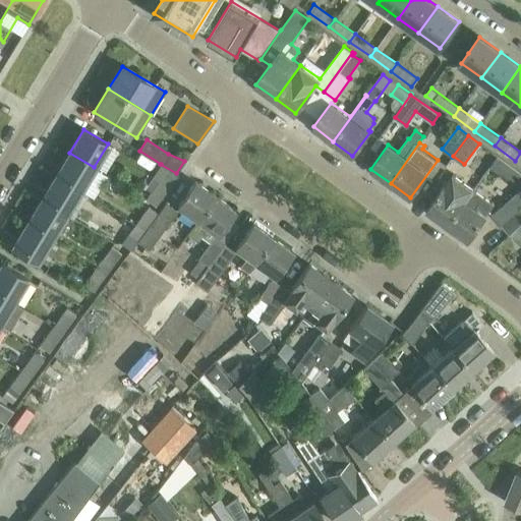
[(69,153),(55,176),(79,190),(94,167),(69,153)]
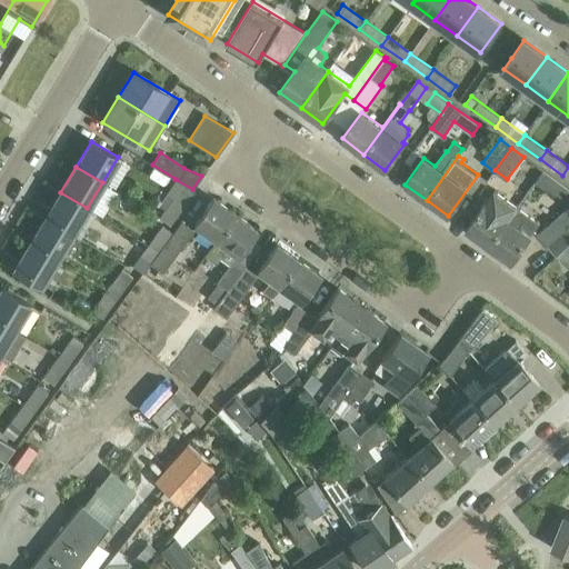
[(568,188),(566,187),(543,171),(536,182),(568,207),(538,235),(547,245),(567,226),(568,223),(568,188)]
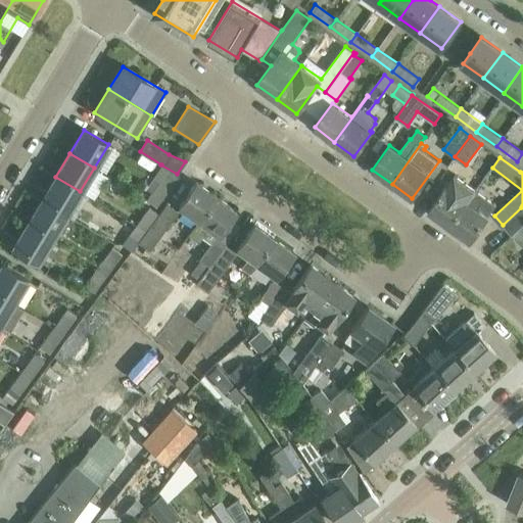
[(179,175),(177,174),(160,164),(153,177),(158,181),(146,199),(156,205),(179,175)]
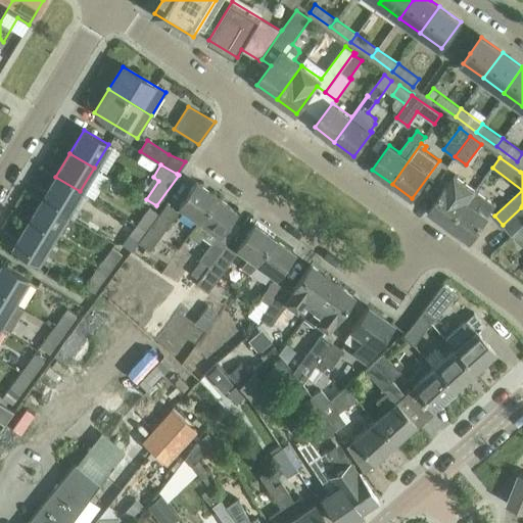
[(476,189),(455,174),(429,210),(449,226),(476,189)]
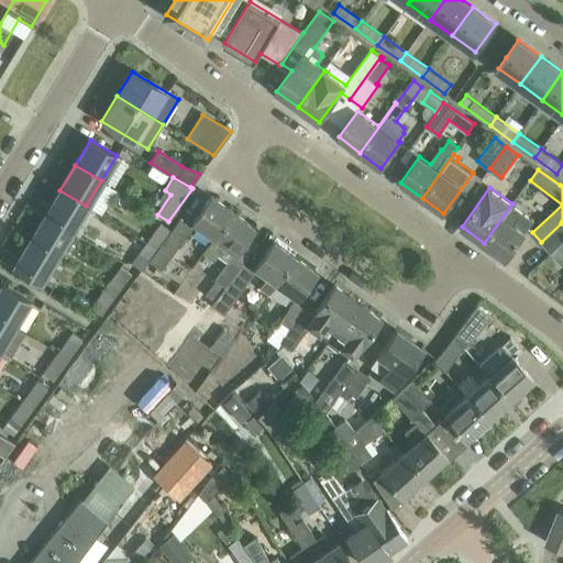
[(94,211),(86,206),(59,190),(44,216),(70,231),(79,236),(94,211)]
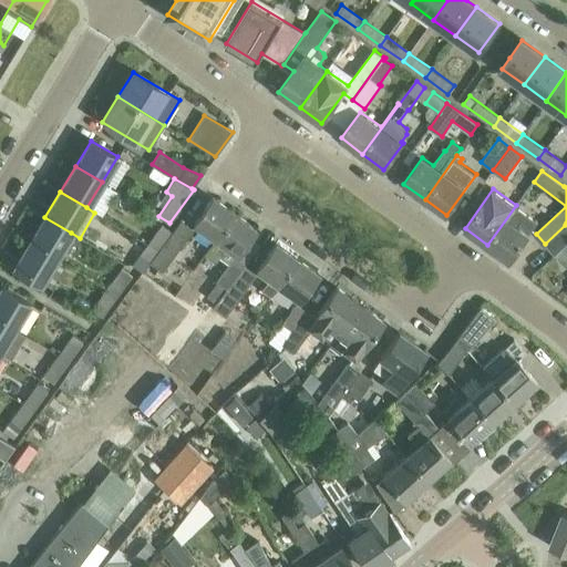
[(213,197),(199,215),(194,224),(215,239),(234,213),(213,197)]
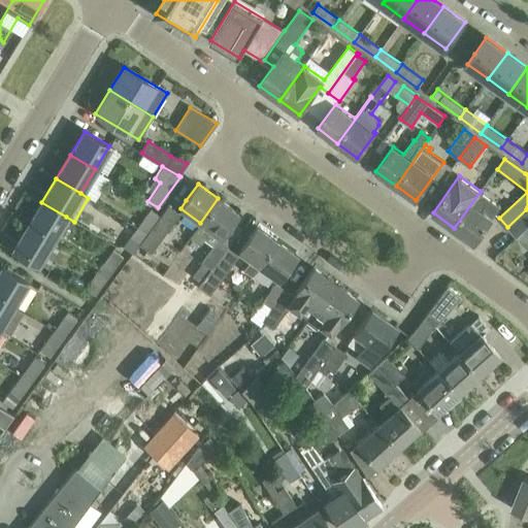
[(481,191),(454,228),(474,242),(501,206),(481,191)]
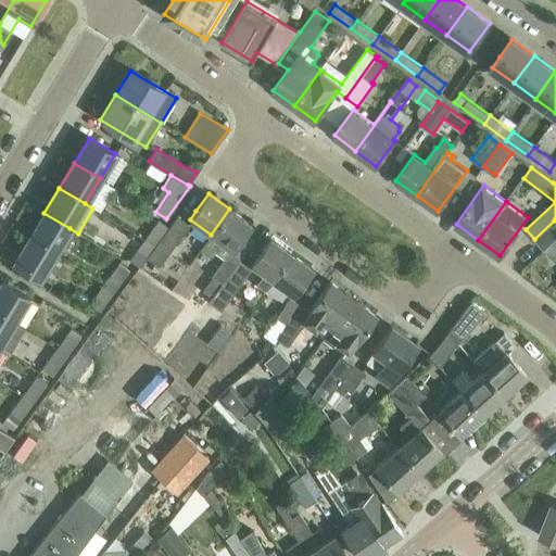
[(251,224),(229,210),(211,235),(200,249),(209,255),(219,240),(232,250),(251,224)]
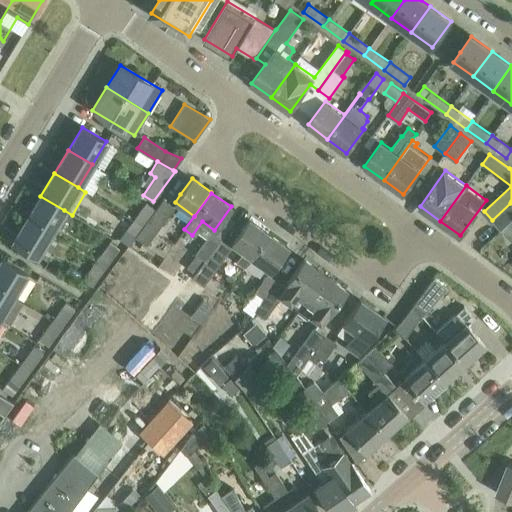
[(64,210),(40,196),(26,219),(50,233),(64,210)]
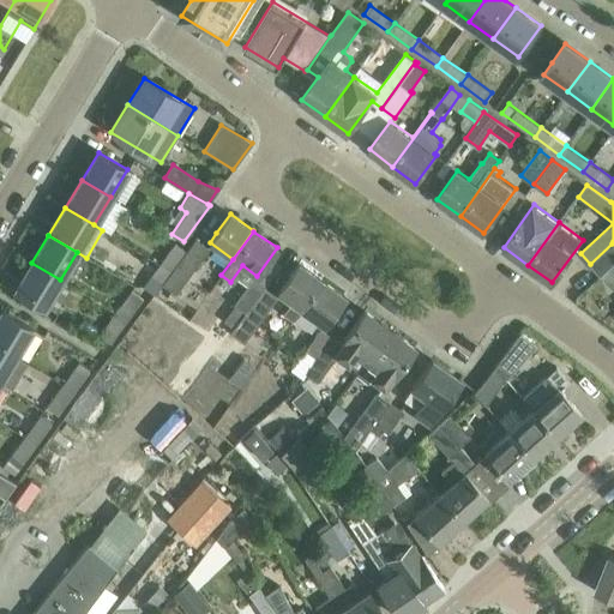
[(206,247),(193,238),(160,283),(173,293),(206,247)]
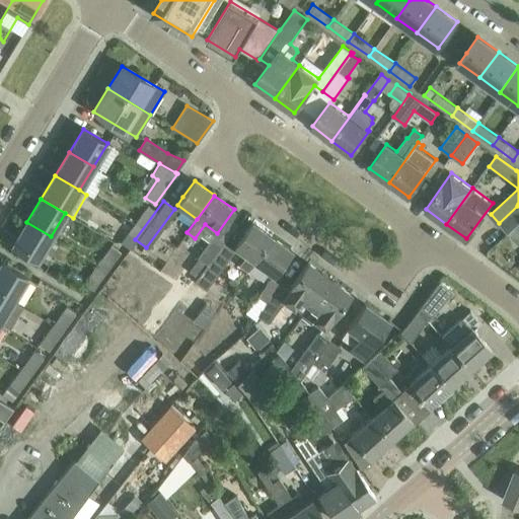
[(155,211),(147,205),(134,223),(143,228),(155,211)]
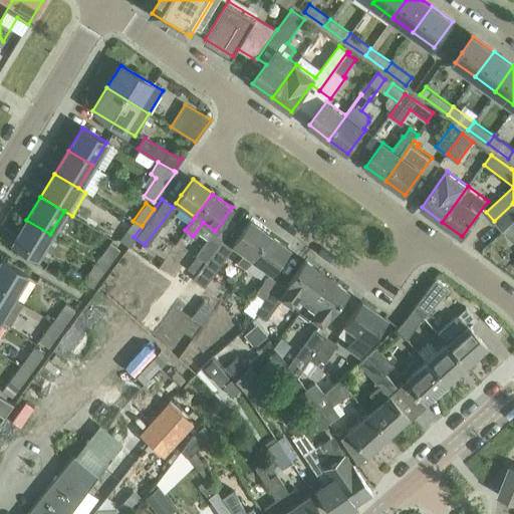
[(513,220),(513,206),(512,204),(494,221),(503,230),(513,220)]
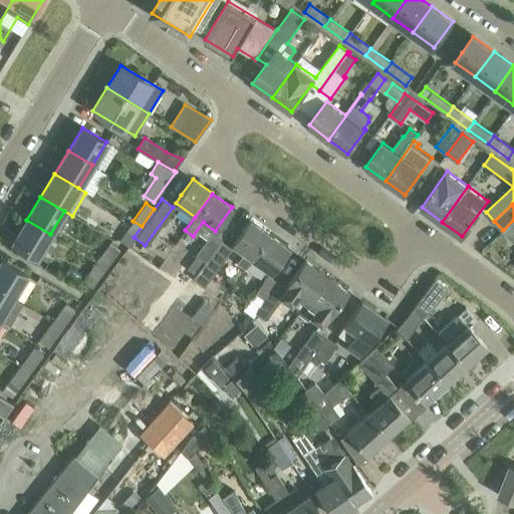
[(50,234),(26,220),(12,243),(36,257),(50,234)]
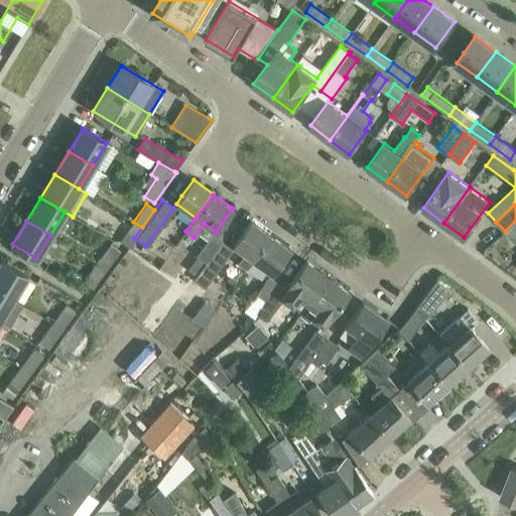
[(250,221),(239,237),(233,245),(245,253),(237,263),(245,269),(270,235),(250,221)]
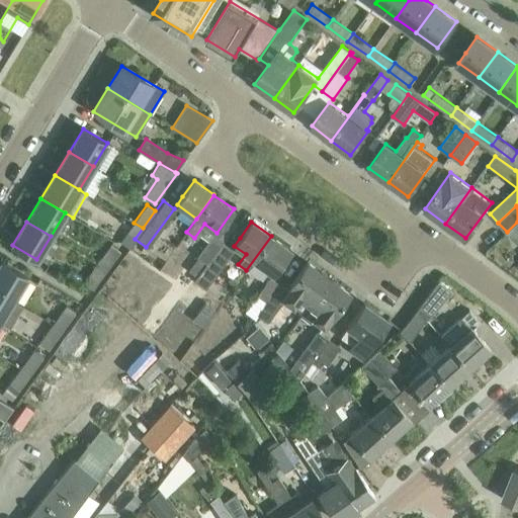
[(143,228),(134,223),(120,241),(128,247),(143,228)]
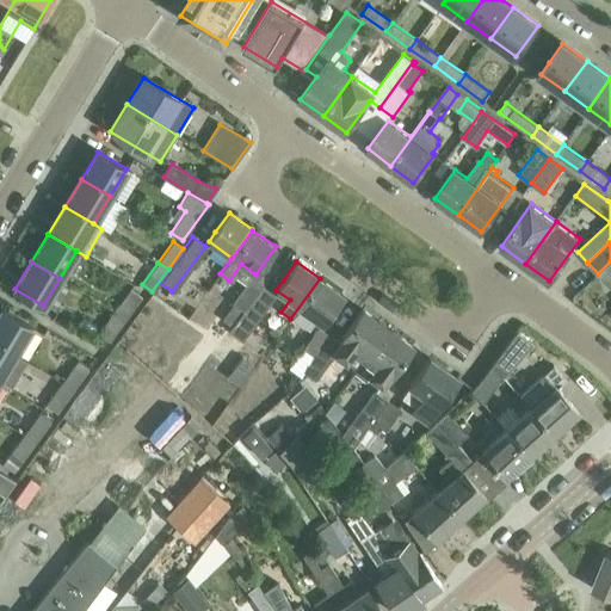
[(343,295),(320,278),(291,318),(304,327),(309,327),(315,318),(322,323),(343,295)]
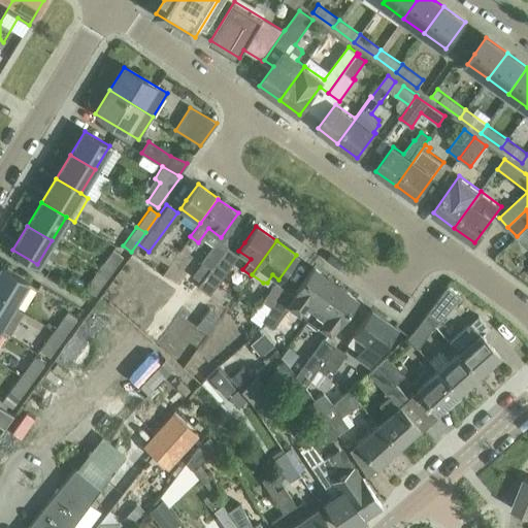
[(227,246),(201,283),(198,287),(209,295),(238,255),(227,246)]
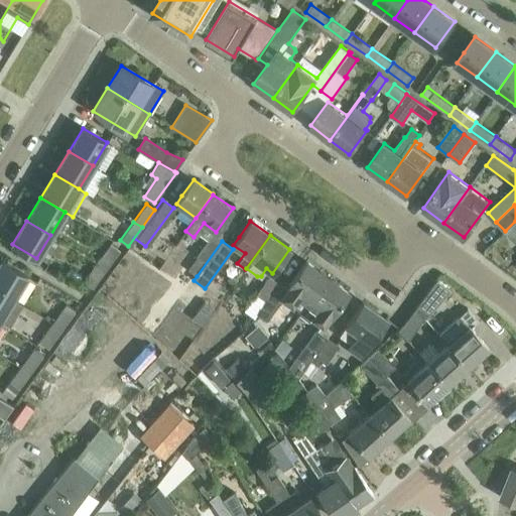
[(120,251),(110,244),(97,263),(106,269),(120,251)]
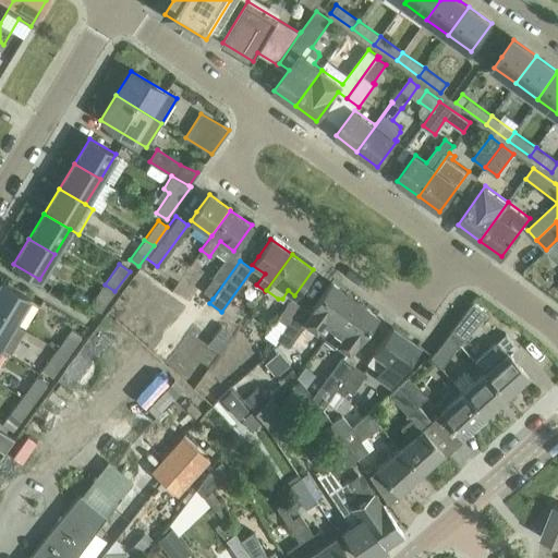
[(2,282),(0,286),(0,315),(24,329),(13,323),(28,298),(2,282)]
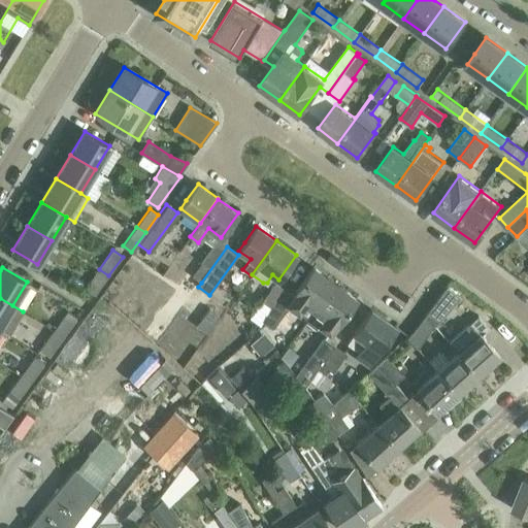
[(271,328),(288,304),(298,312),(305,302),(314,308),(333,282),(312,267),(295,292),(296,292),(293,295),(285,289),(261,321),(271,328)]
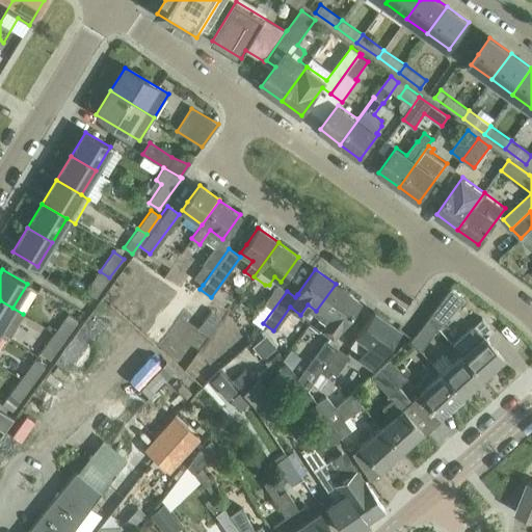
[(109,277),(100,271),(85,290),(95,297),(109,277)]
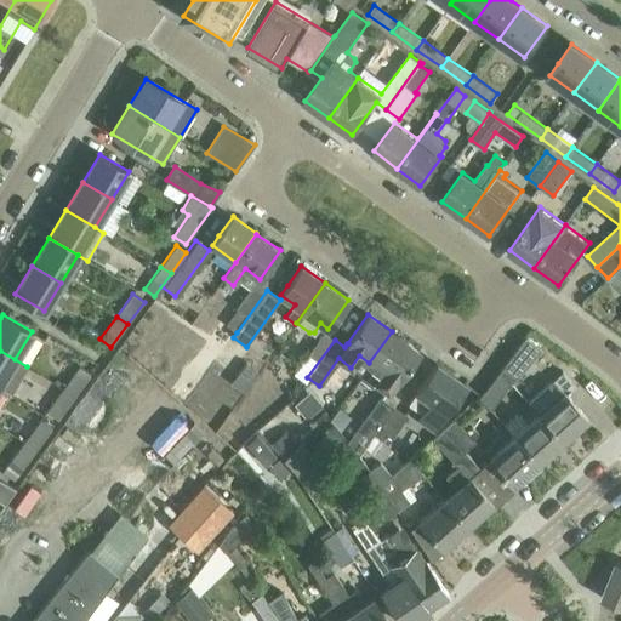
[(305,381),(307,377),(335,340),(323,331),(307,352),(292,374),(305,381)]
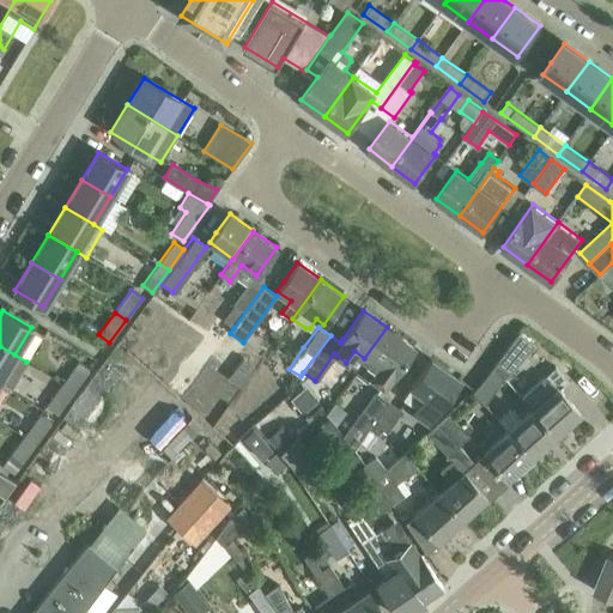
[(387,327),(364,358),(354,372),(366,380),(369,376),(383,386),(392,374),(394,375),(413,347),(387,327)]
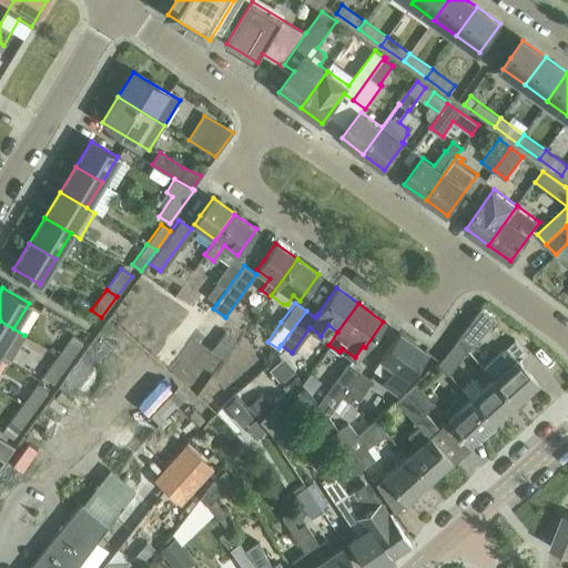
[(479,308),(472,320),(495,336),(496,338),(474,358),(492,378),(515,403),(537,383),(518,362),(528,353),(509,334),(501,325),(479,308)]
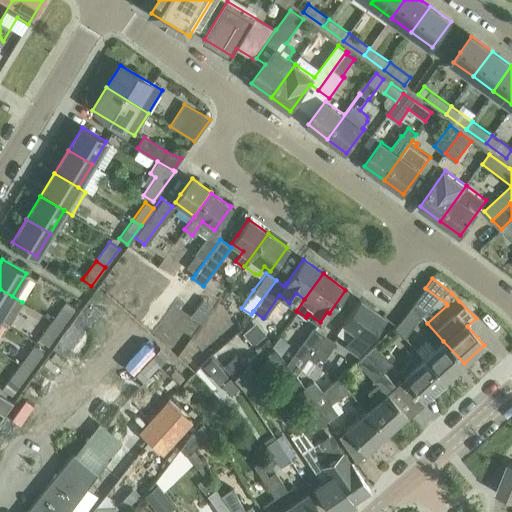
[(22,302),(0,289),(0,320),(8,325),(22,302)]
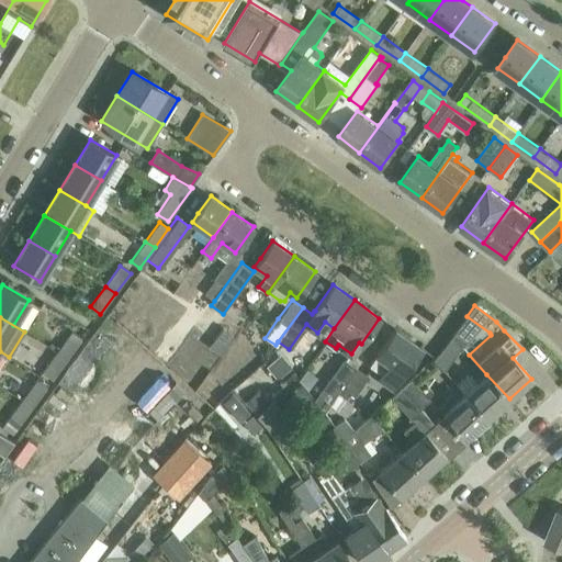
[(395,329),(382,347),(377,353),(378,353),(370,366),(382,374),(379,379),(391,388),(402,372),(404,373),(422,348),(395,329)]
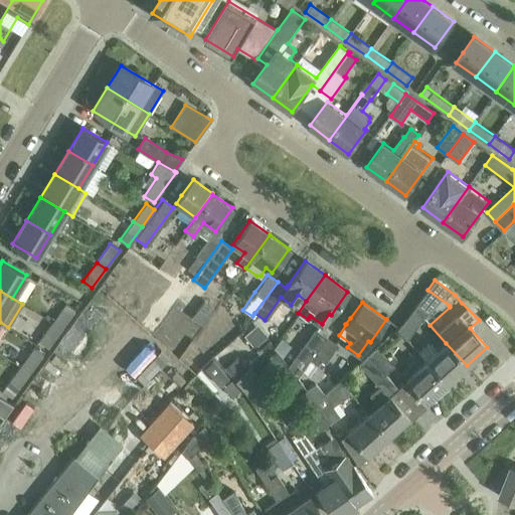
[(74,310),(65,304),(51,322),(61,328),(74,310)]
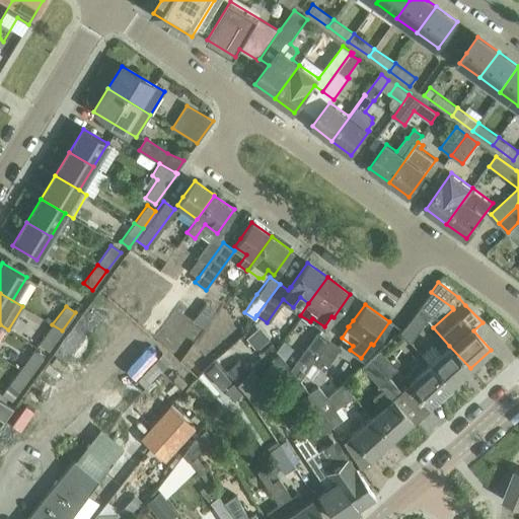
[(426,319),(418,310),(411,319),(400,331),(410,342),(426,319)]
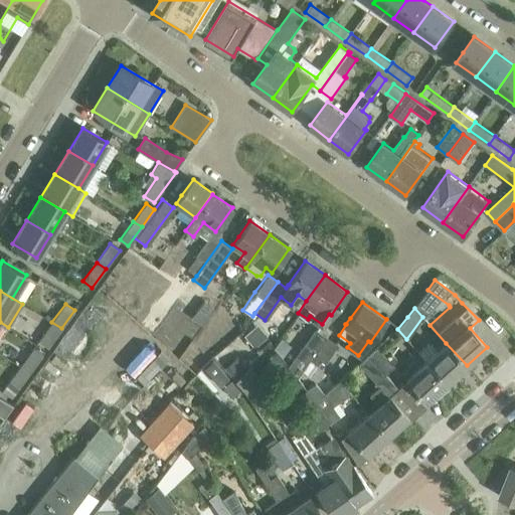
[(61,328),(51,322),(38,340),(47,347),(61,328)]
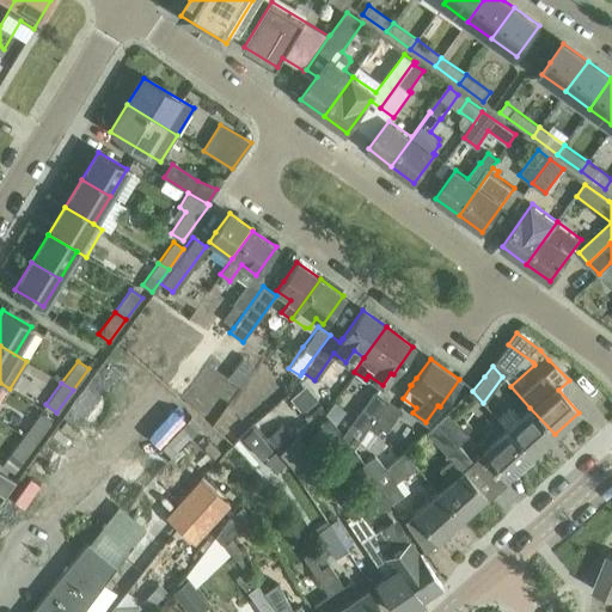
[(386,399),(375,391),(343,435),(352,447),(367,426),(386,399)]
